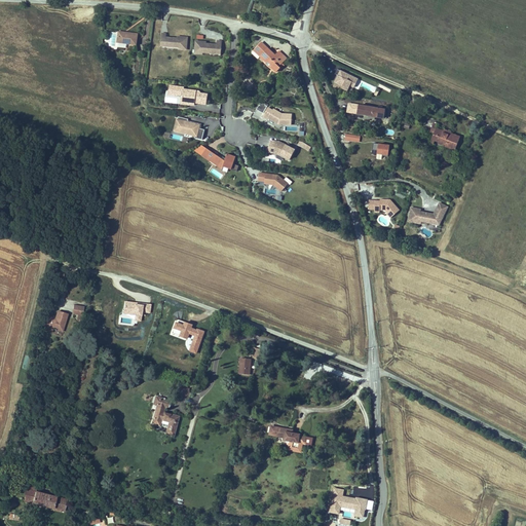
[(137,28),(118,27),(118,37),(119,38),(128,38),(136,39),(137,28)]
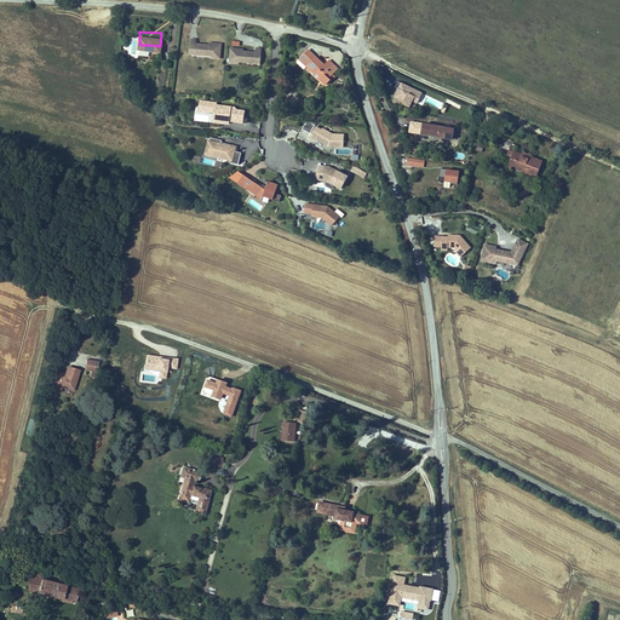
[(194,38),(189,38),(188,52),(208,53),(208,56),(217,57),(217,52),(219,52),(219,42),(207,41),(207,44),(194,44),(194,38)]
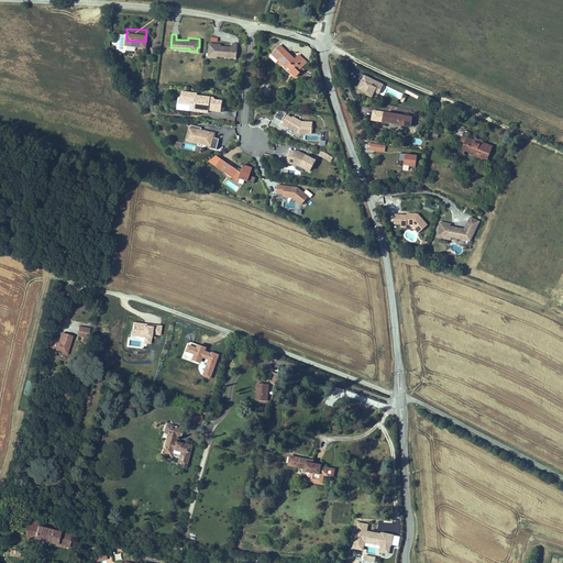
[(219,44),(208,43),(208,51),(209,51),(208,55),(216,56),(216,53),(235,55),(236,43),(231,42),(231,47),(219,46),(219,44)]
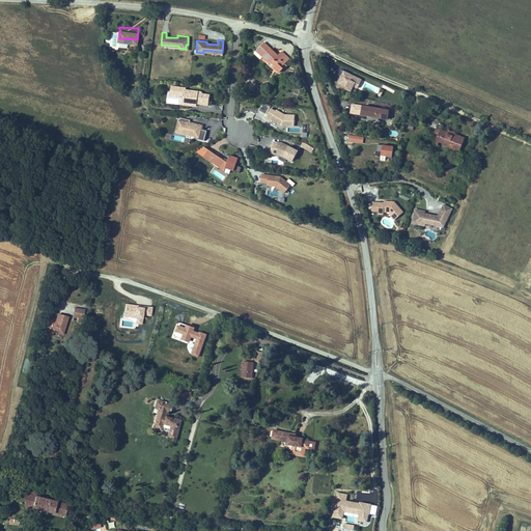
[(280,54),(266,42),(258,51),(281,71),(284,66),(283,65),(290,56),(283,51),(280,54)]
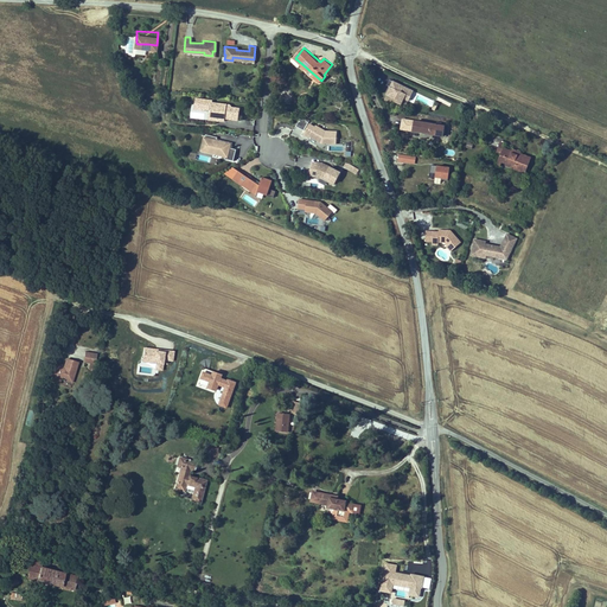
[(413,90),(389,80),(387,84),(388,85),(385,93),(396,97),(395,98),(401,102),(403,98),(408,100),(413,90)]
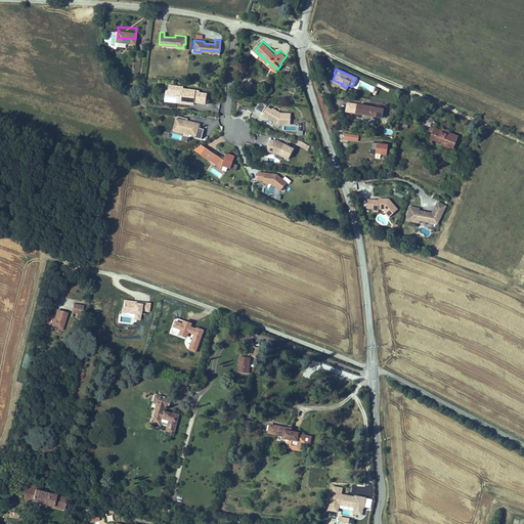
[(185,86),(172,84),(170,93),(178,94),(178,93),(184,94),(183,102),(195,103),(195,101),(207,103),(209,93),(198,92),(198,89),(185,88),(185,86)]
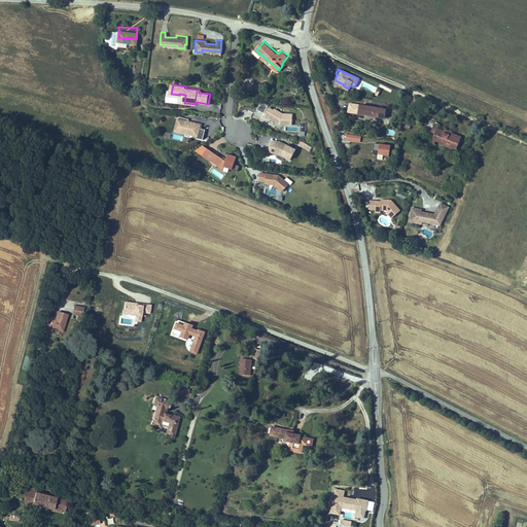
[(388,110),(345,102),(343,111),(386,119),(388,110)]
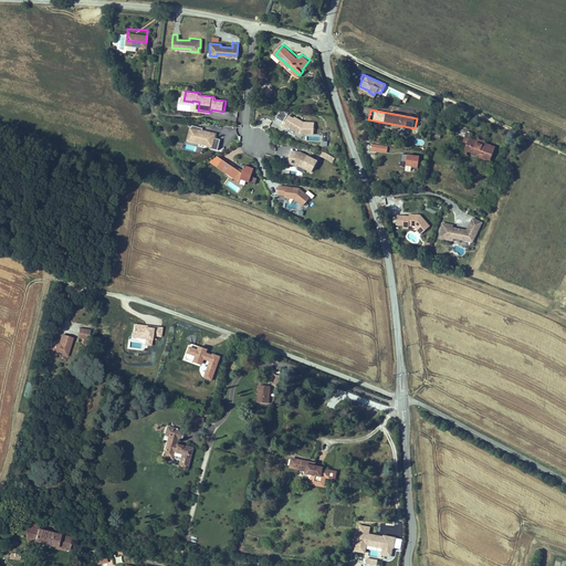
[(290,115),(283,111),(279,118),(285,123),(290,115)]
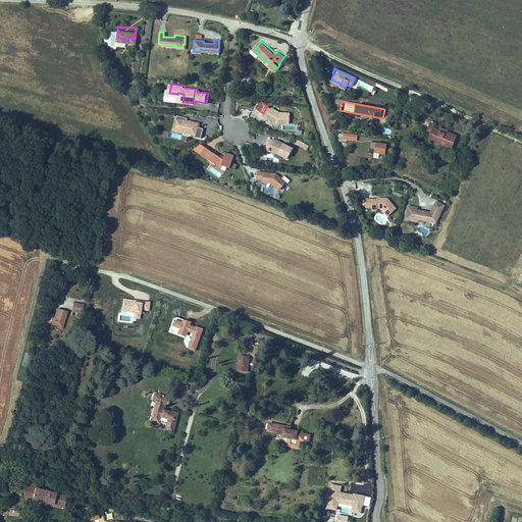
[(272,110),(268,108),(263,116),(267,119),(268,118),(278,124),(291,125),(292,114),(281,114),(273,109),(272,110)]
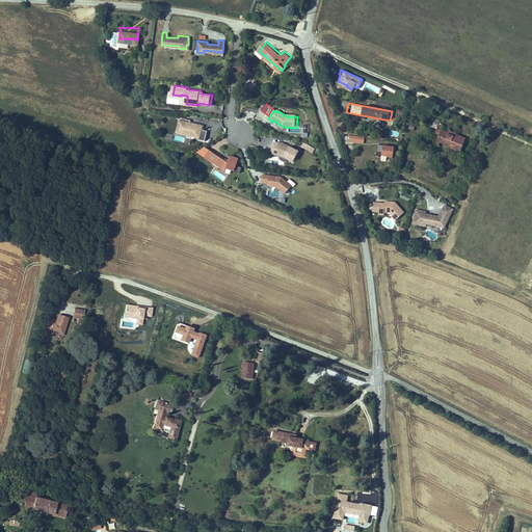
[(191,122),(182,120),(178,133),(200,138),(198,141),(205,142),(208,133),(203,132),(204,127),(191,124),(191,122)]
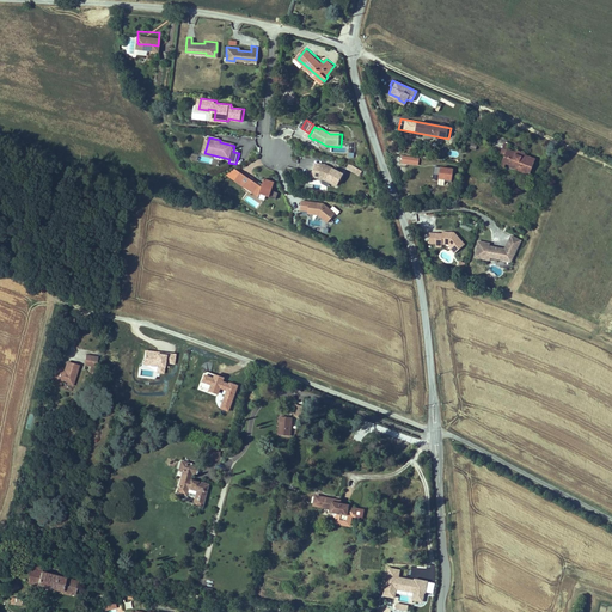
[(519,154),(509,151),(507,155),(509,157),(506,165),(519,171),(519,173),(527,177),(526,178),(531,181),(538,163),(527,158),(519,154)]
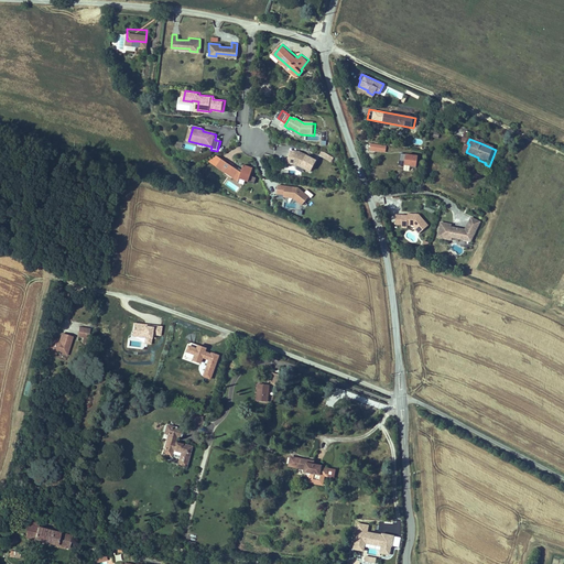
[(370,143),(369,151),(386,153),(387,145),(370,143)]
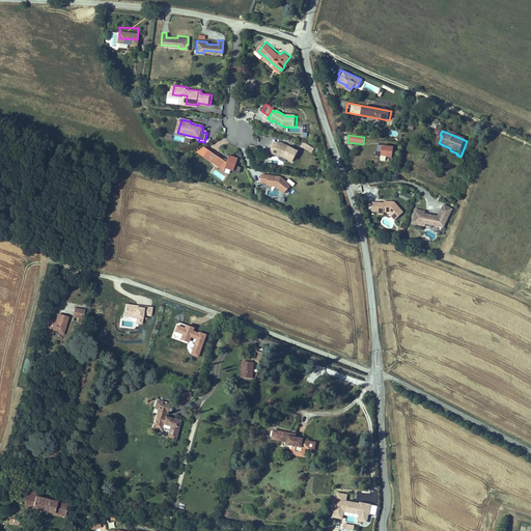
[(283,144),(274,143),(272,155),(279,156),(292,163),(299,152),(283,144)]
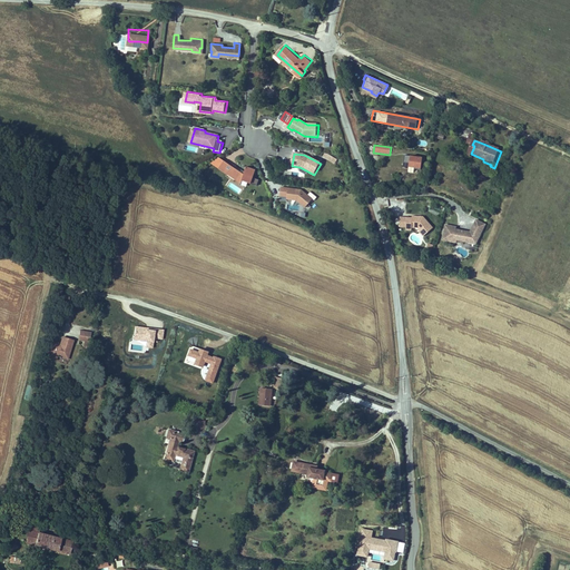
[(422,168),(423,156),(404,155),(403,168),(422,168)]
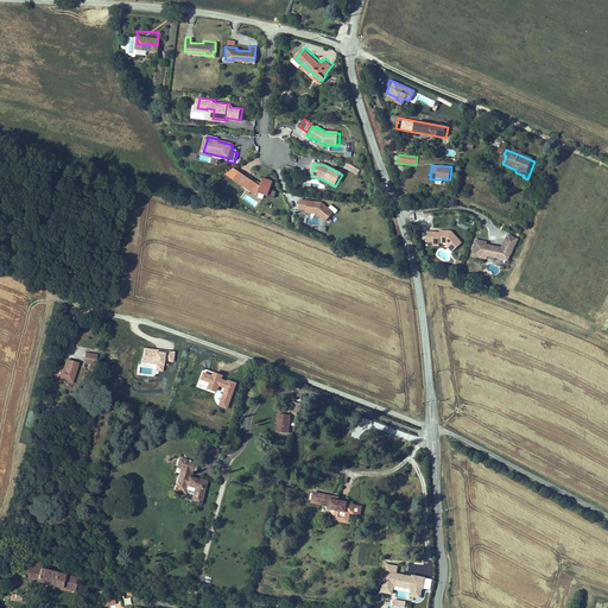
[(261,187),(240,171),(234,178),(258,195),(263,189),(264,190),(263,194),(274,198),(277,192),(270,189),(273,181),(264,178),(261,187)]
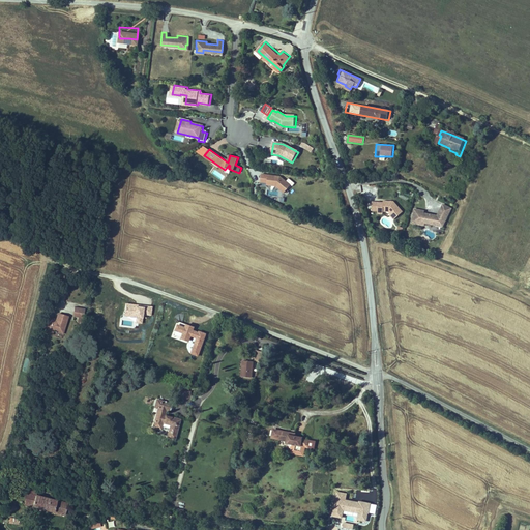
[(281,178),(268,176),(267,185),(276,187),(284,195),(291,187),(281,178)]
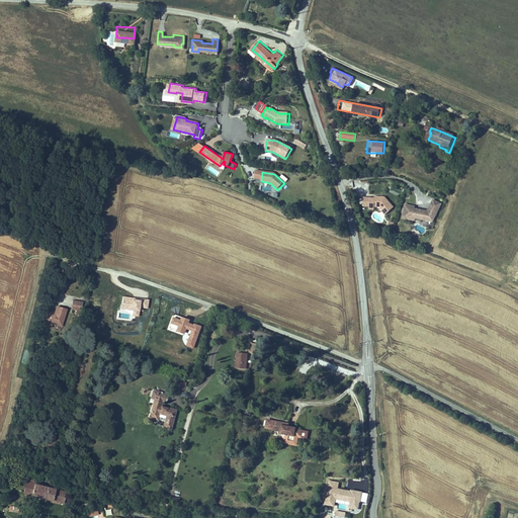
[(375,204),(375,205),(381,205),(383,208),(382,209),(386,213),(395,205),(386,195),(384,195),(384,196),(381,196),(381,195),(376,195),(376,196),(365,196),(364,205),(371,205),(371,203),(375,204)]
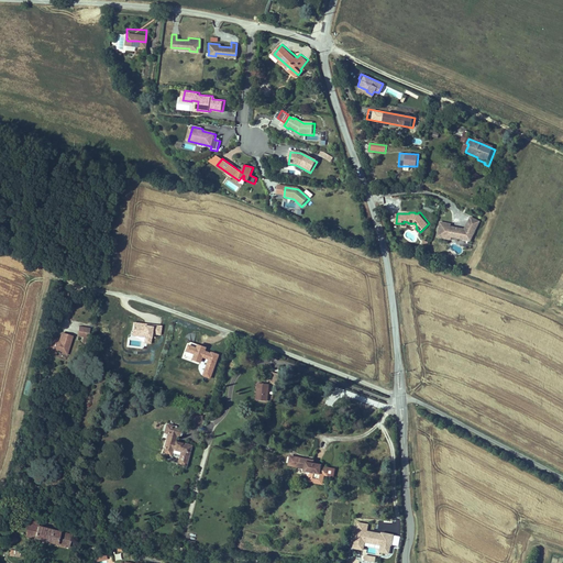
[(452,227),(452,224),(452,222),(443,221),(442,225),(441,224),(439,233),(442,234),(442,235),(453,238),(453,234),(454,233),(464,234),(464,236),(472,238),(478,223),(470,219),(467,224),(472,225),(471,227),(471,225),(470,228),(454,225),(454,228),(452,227)]
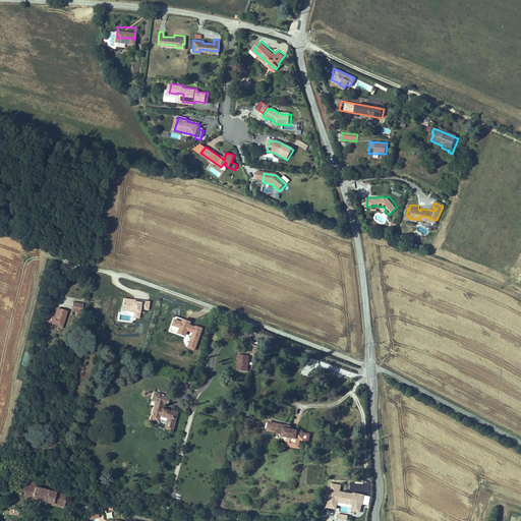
[(149,309),(150,301),(123,298),(122,310),(133,312),(133,316),(140,317),(141,308),(149,309)]
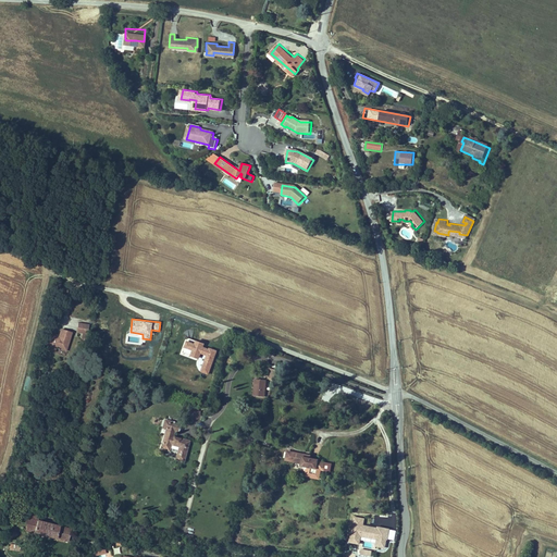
[(88,325),(78,322),(76,332),(86,334),(88,325)]
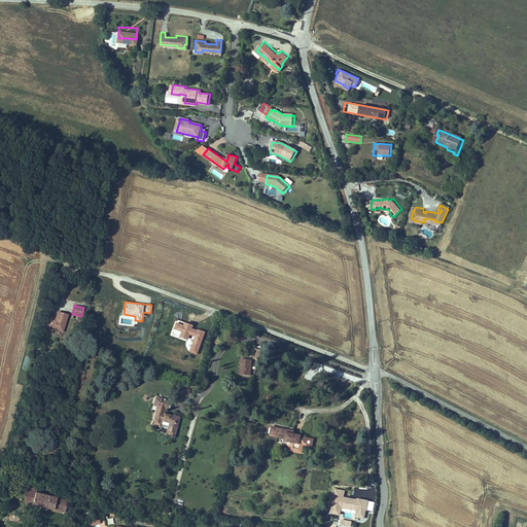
[(48,315),(44,330),(53,332),(54,327),(59,328),(58,329),(63,331),(67,313),(58,311),(56,317),(48,315)]
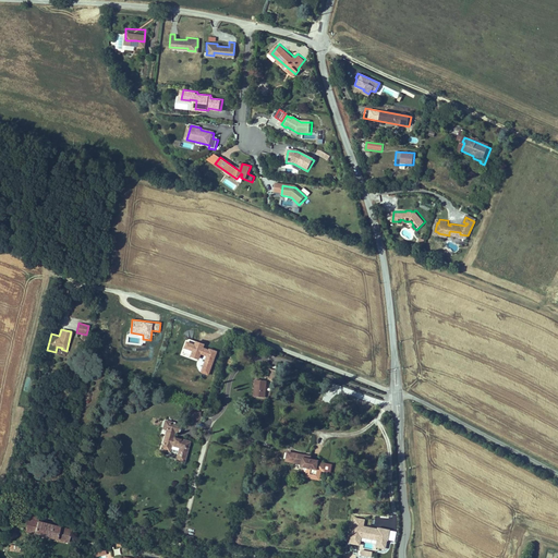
[(201,373),(209,376),(217,351),(205,347),(205,344),(187,338),(182,355),(199,361),(201,354),(206,356),(201,373)]
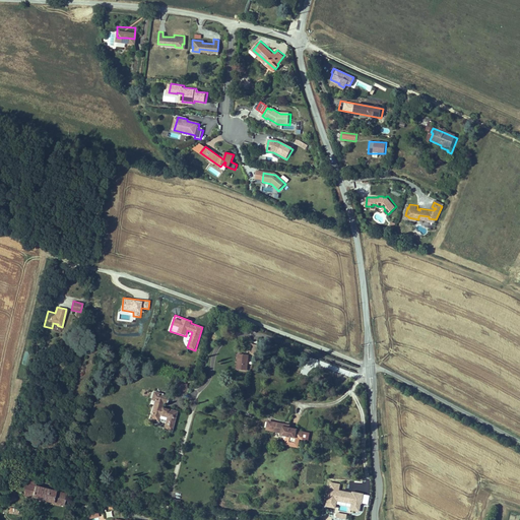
[(255,355),(257,347),(250,346),(248,354),(255,355)]
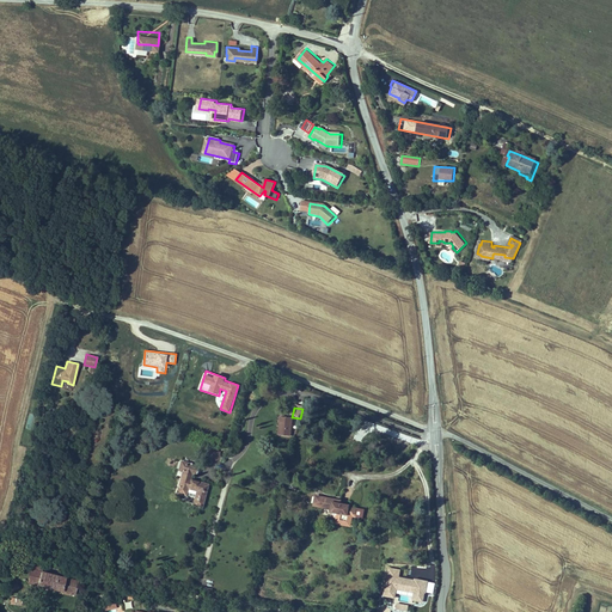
[(279,421),(279,440),(289,441),(291,422),(279,421)]
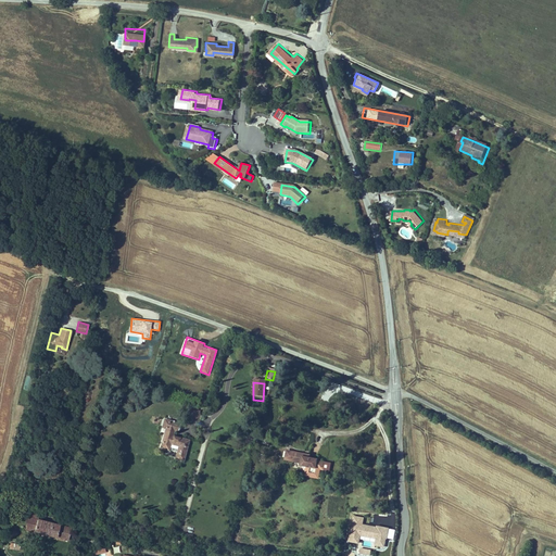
[(179,422),(164,419),(162,426),(164,427),(160,446),(168,449),(171,443),(178,445),(175,458),(182,460),(188,439),(172,434),(174,429),(177,430),(179,422)]
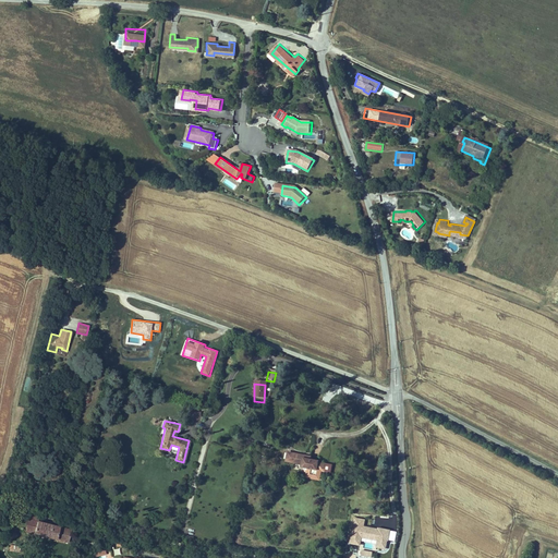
[(320,465),(323,459),(319,458),(315,457),(315,455),(306,453),(307,451),(287,447),(284,456),(299,459),(298,461),(304,463),(302,471),(316,474),(317,465),(320,465)]
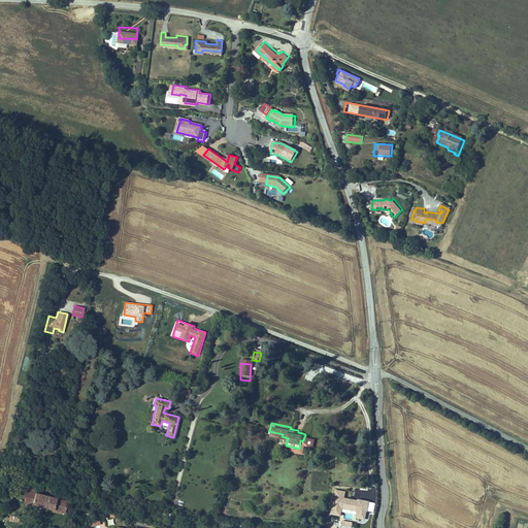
[(347,492),(336,490),(331,515),(341,517),(342,509),(357,513),(356,519),(365,520),(367,513),(368,513),(370,501),(358,499),(358,500),(344,498),(347,492)]
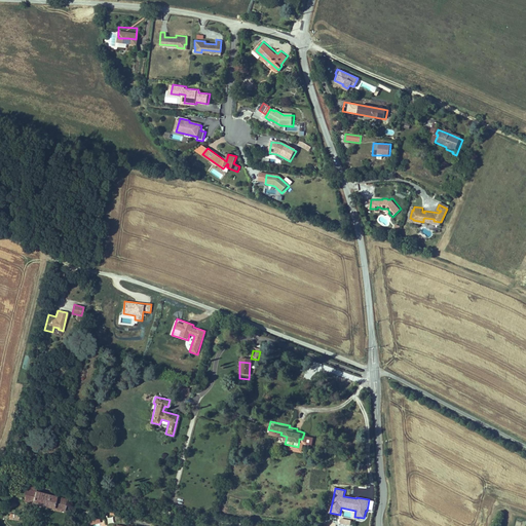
[(53,494),(37,490),(35,500),(51,504),(53,494)]
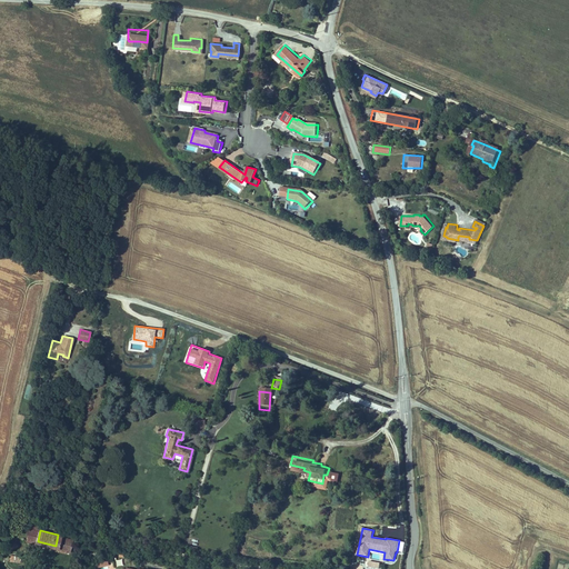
[(77,540),(58,535),(56,546),(73,550),(75,548),(77,540)]
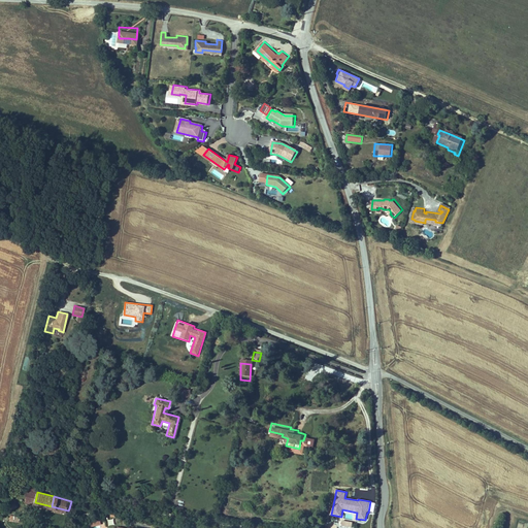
All buildings are outlined.
